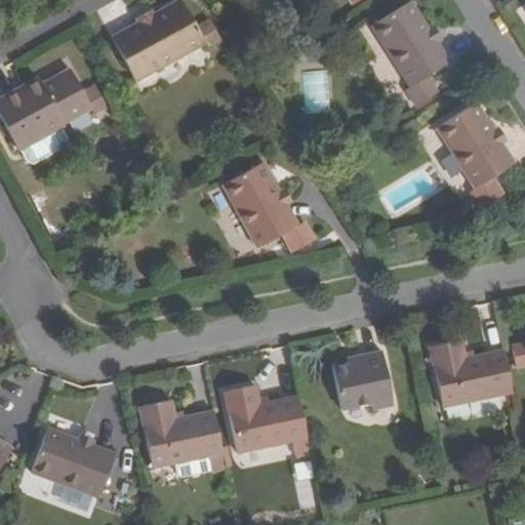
[(409,85),(408,86),(418,103),(436,92),(427,75),(449,61),(410,0),(372,26),(409,85)]
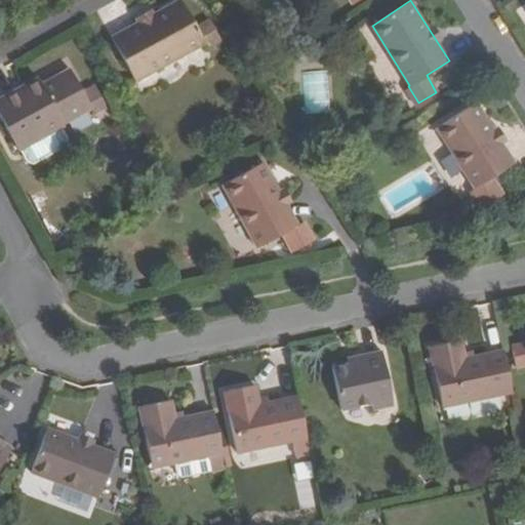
[(155,15),(138,26),(113,39),(135,81),(204,43),(182,1),(155,15)]
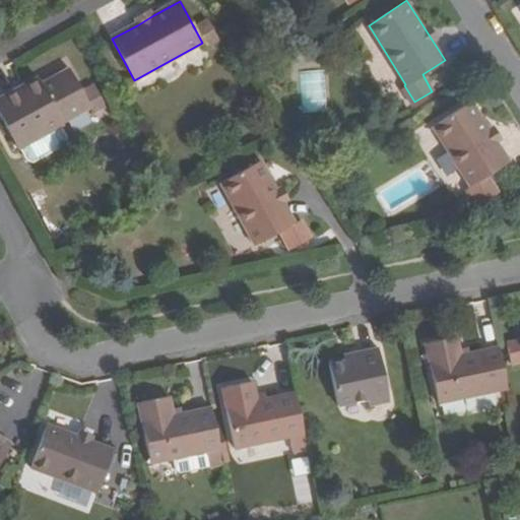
[(133,18),(137,25),(153,15),(150,9),(133,18)]
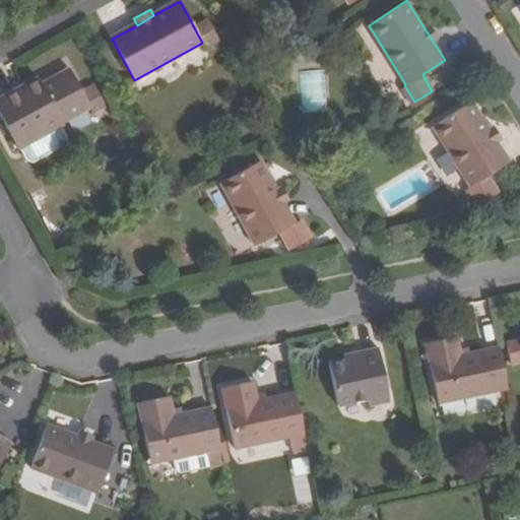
[(0,99),(0,115),(18,149),(21,147),(61,127),(64,125),(63,122),(90,108),(93,115),(95,118),(108,111),(107,109),(94,86),(82,93),(70,70),(43,85),(39,78),(0,99)]
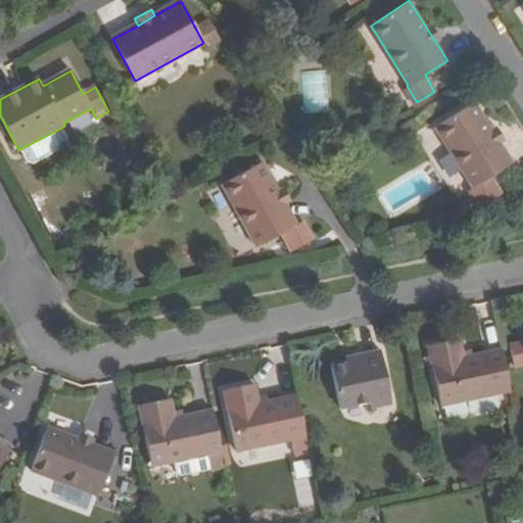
[(417,102),(407,86),(403,88),(415,104),(417,102)]
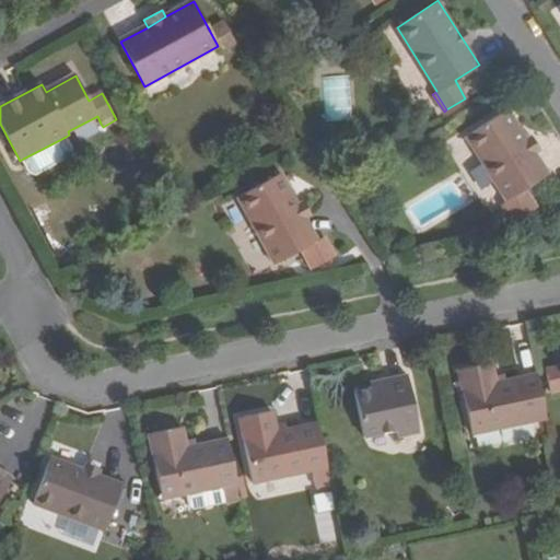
[(508,108),(467,135),(508,198),(503,202),(514,220),(537,206),(526,187),(549,173),(508,108)]
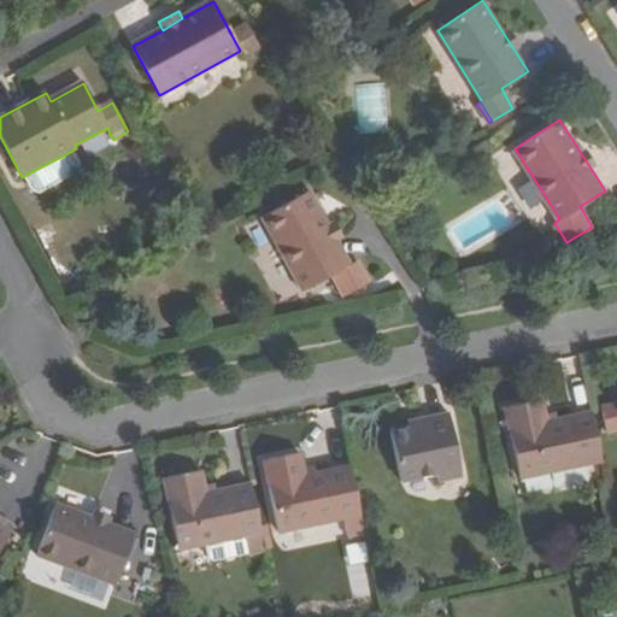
[(109,131),(107,128),(75,145),(76,148),(109,131)]
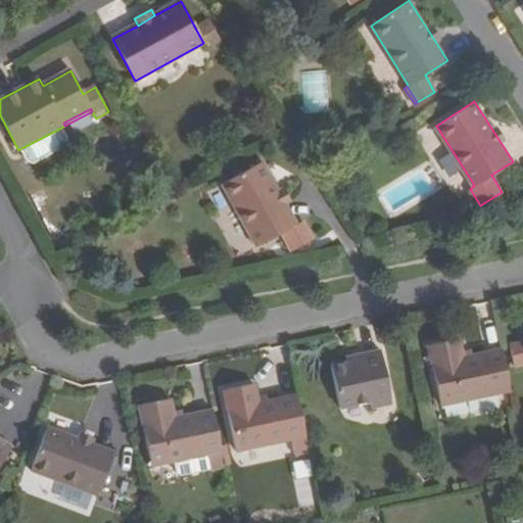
[(61,128),(21,148),(28,160),(34,162),(65,145),(67,139),(61,128)]
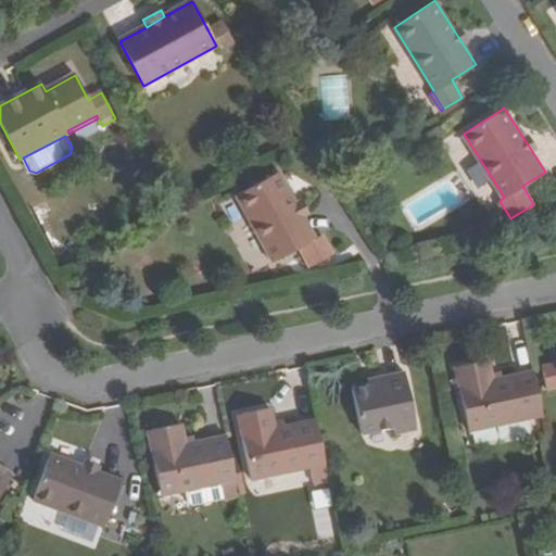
[(320,236),(316,238),(279,172),(237,196),(273,261),(299,248),(310,266),(330,255),(320,236)]
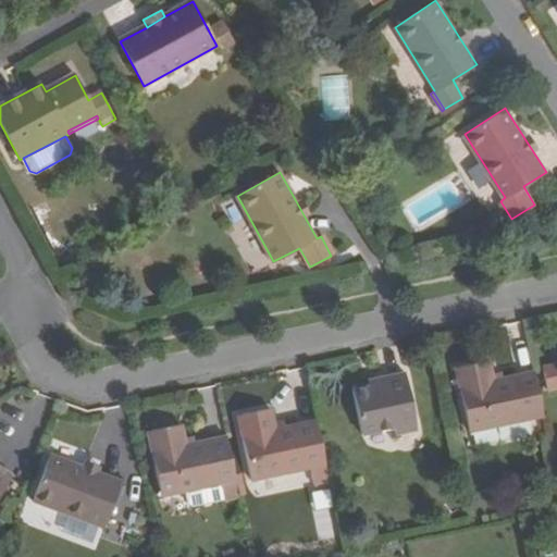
[(324,235),(321,236),(331,256),(334,255),(324,235)]
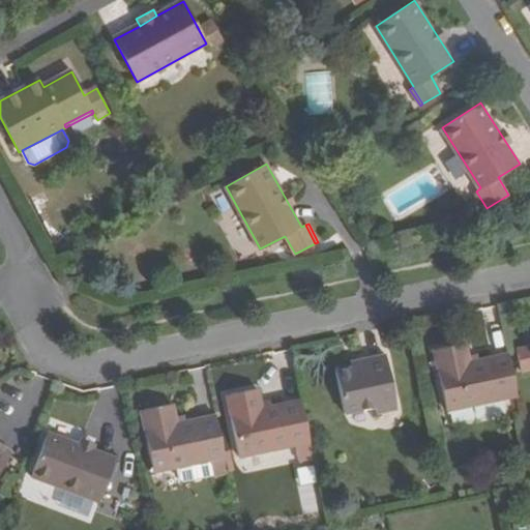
[(518,396),(508,355),(468,362),(465,344),(434,350),(445,410),(518,396)]
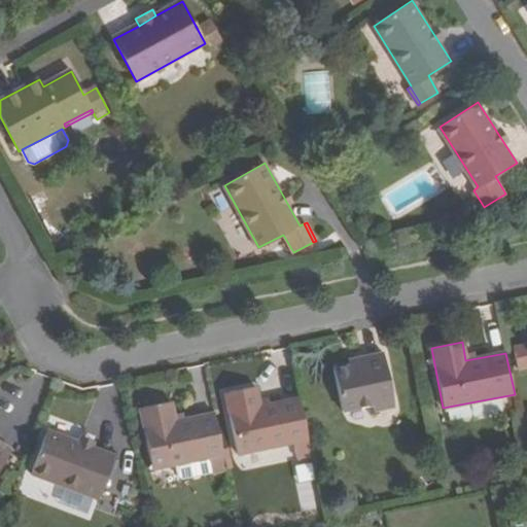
[(526,344),(513,348),(517,369),(526,366),(526,344)]
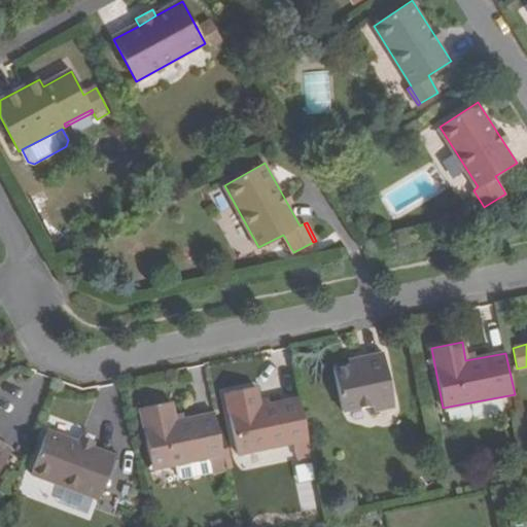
[(332,370),(342,411),(372,405),(374,411),(393,406),(383,353),(357,358),(358,364),(332,370)]
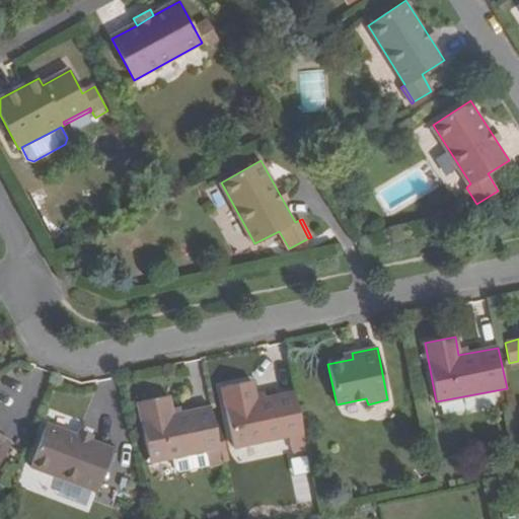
[(303,433),(295,391),(255,399),(251,382),(221,387),(233,447),(289,436),(292,451),(306,448),(303,433)]
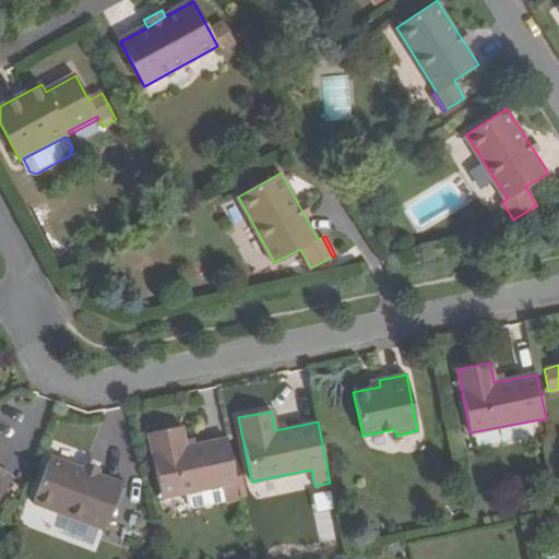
[(237,483),(227,438),(185,447),(180,427),(147,433),(161,498),(222,486),(225,502),(240,498),(237,483)]
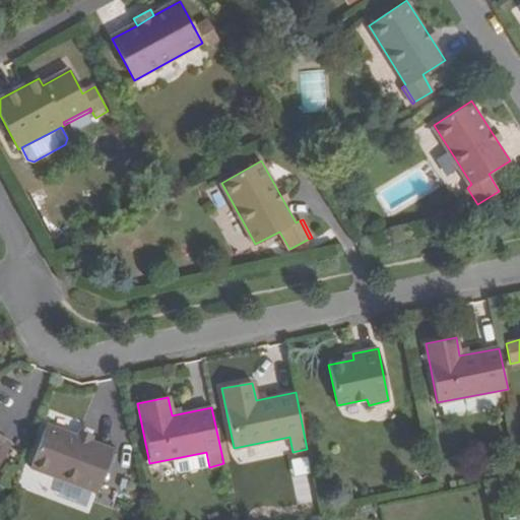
[(46,424),(29,466),(96,492),(113,450),(46,424)]
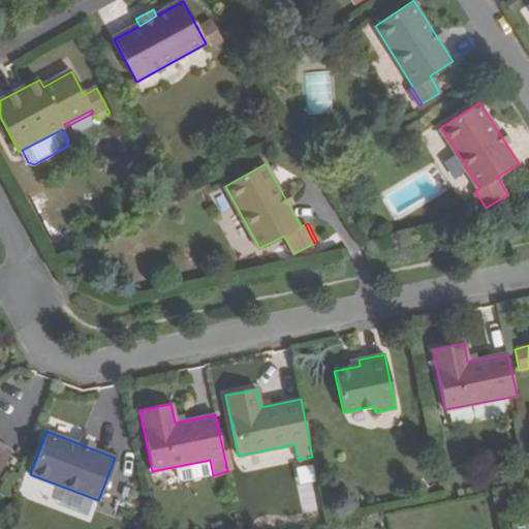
[(0,466),(10,453),(0,444),(0,466)]
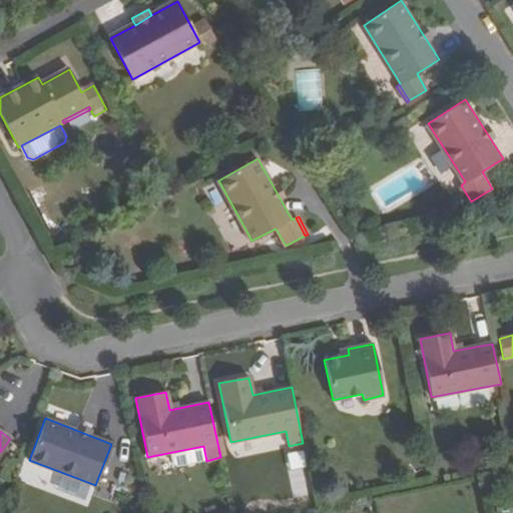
[(63,496),(88,505),(94,489),(68,480),(63,496)]
